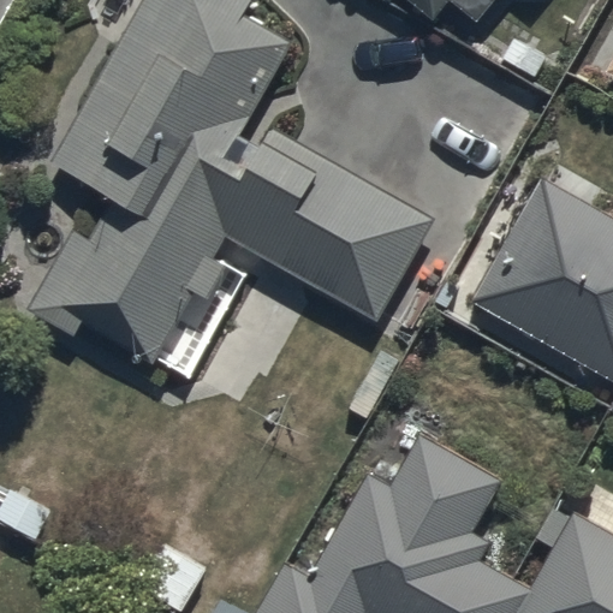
[(141,0),(49,162),(101,191),(34,309),(76,333),(83,321),(152,359),(191,291),(208,301),(227,267),(208,256),(222,231),(378,319),(433,220),(273,130),(260,152),(237,140),(291,45),(239,15),(247,0),(141,0)]
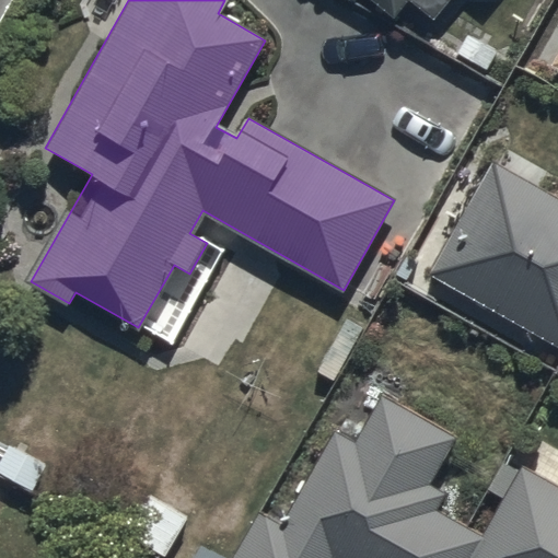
[(353,0),(356,1),(357,0),(367,0),(392,20),(407,0),(411,0),(437,20),(452,0),(353,0)]
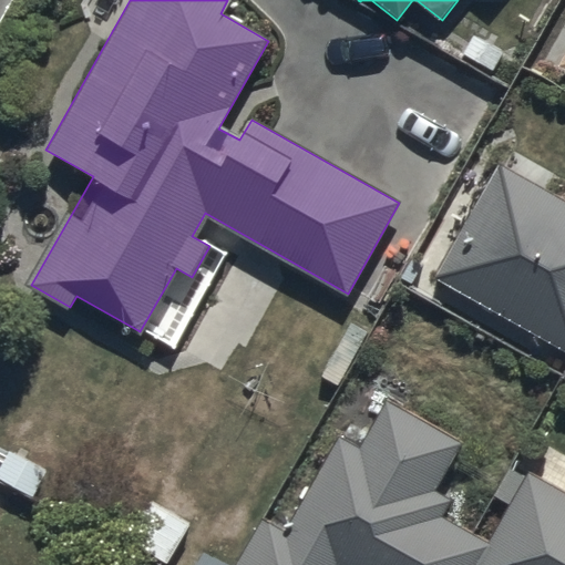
[(564,206),(500,168),(439,274),(564,348),(564,368),(560,378),(564,381),(564,206)]
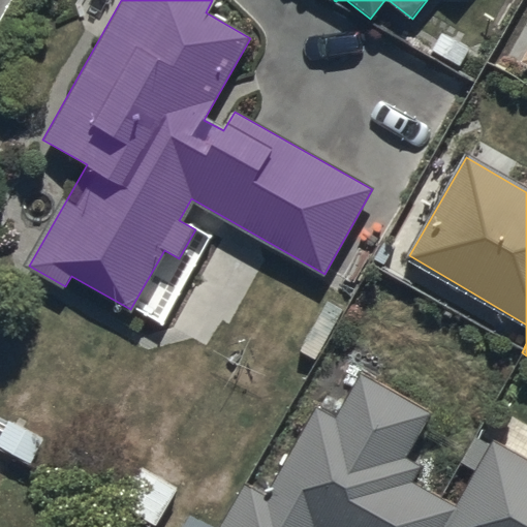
[(443,526),(454,508),(412,483),(423,466),(409,458),(435,417),(362,372),(333,419),(318,409),(267,493),(245,481),(216,526),(443,526)]
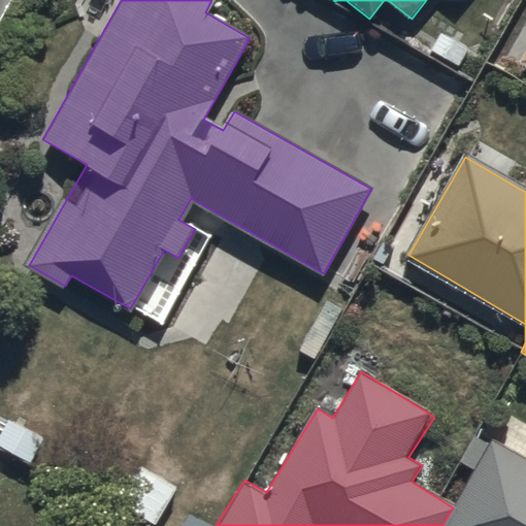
[(475,471),(453,507),(442,525),(525,525),(525,459),(494,440),(490,446),(472,435),(457,460),(475,471)]
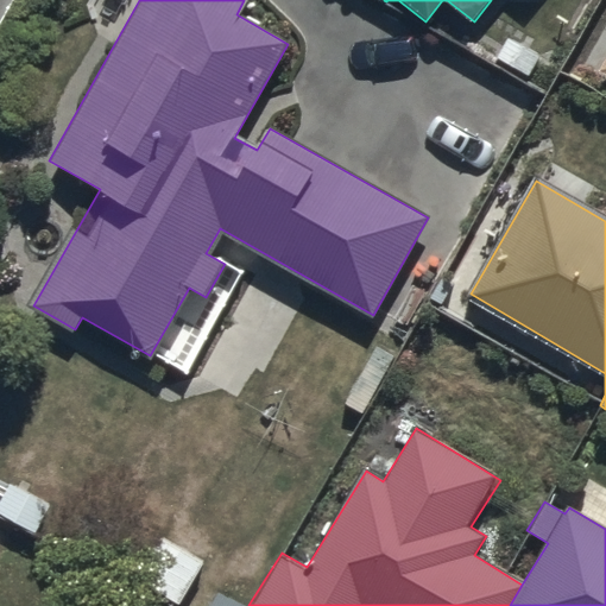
All buildings are outlined.
